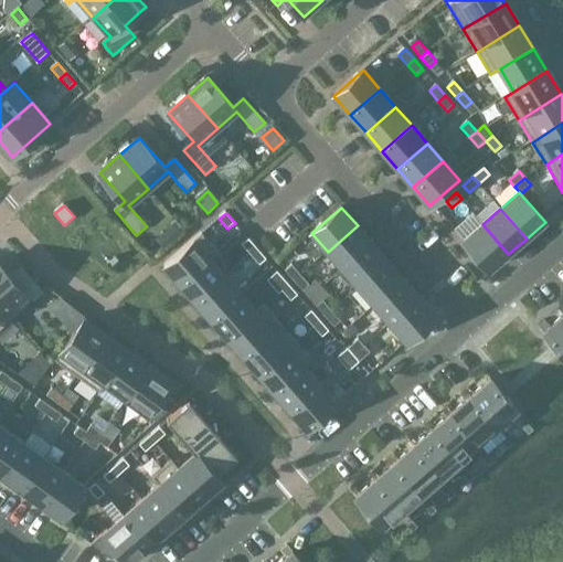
[(177,224),(171,229),(180,239),(184,234),(177,224)]
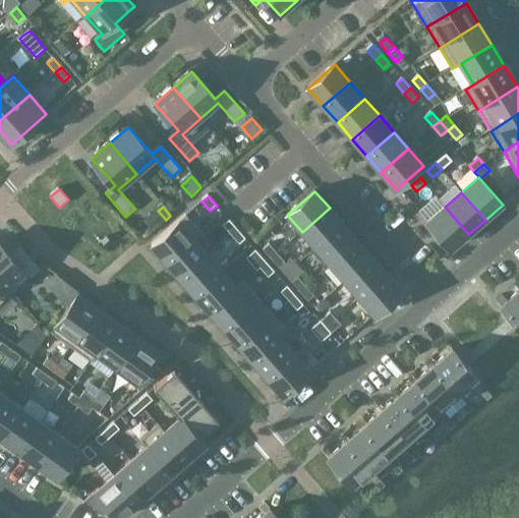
[(468,234),(445,207),(427,222),(452,249),(468,234)]
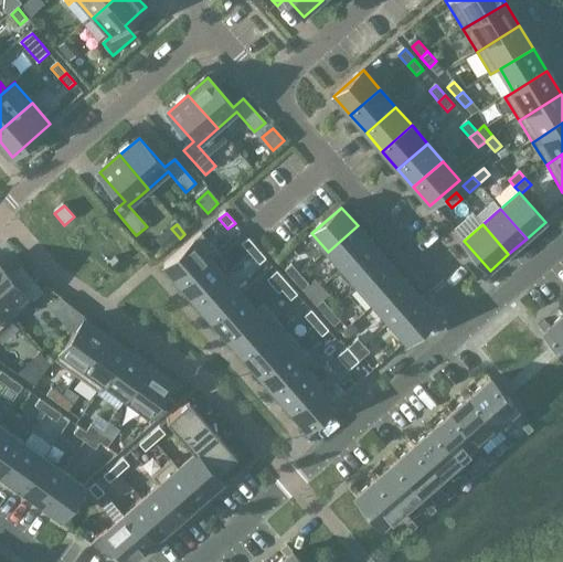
[(373,244),(358,225),(328,252),(343,269),(373,244)]
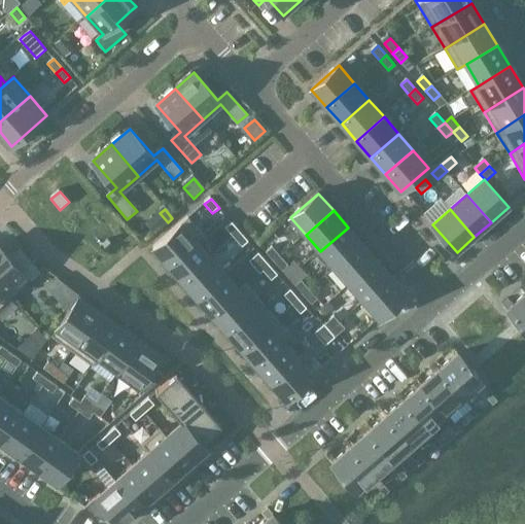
[(169,266),(204,236),(188,218),(153,248),(169,266)]
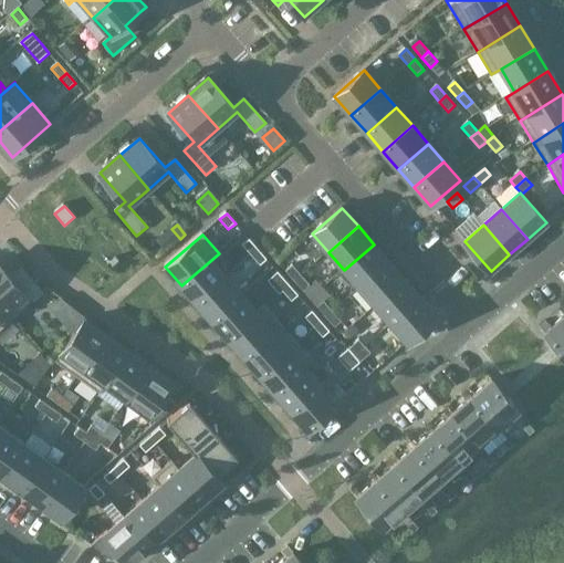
[(242,246),(251,256),(259,250),(250,240),(242,246)]
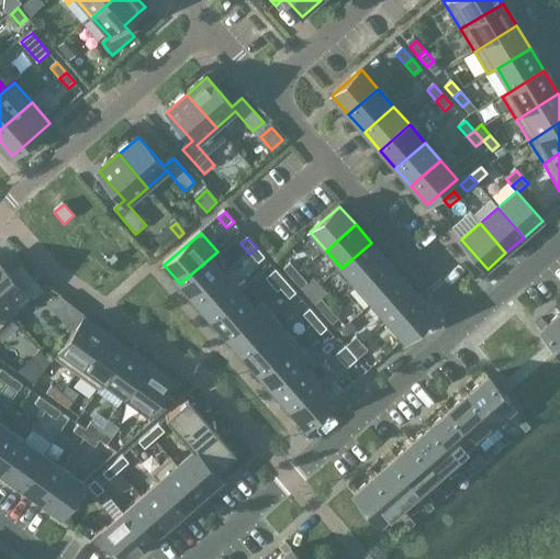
[(387,260),(371,243),(342,268),(358,287),(387,260)]
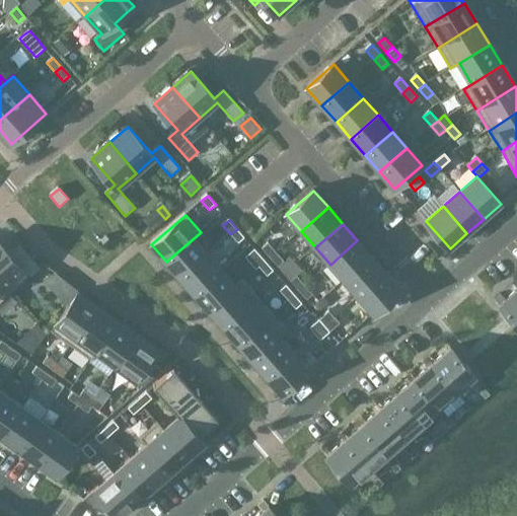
[(245,238),(237,229),(230,234),(238,243),(245,238)]
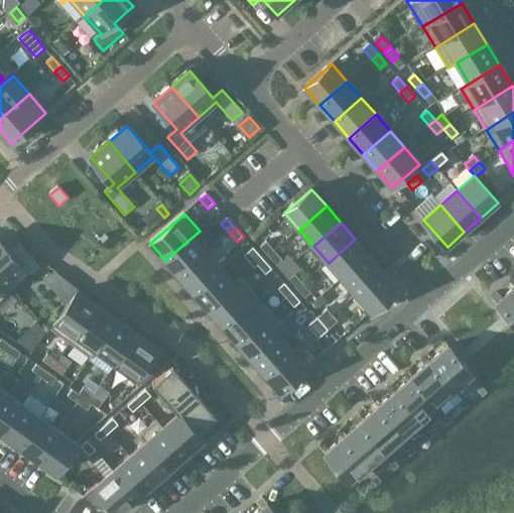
[(179,277),(207,253),(193,238),(200,231),(165,260),(179,277)]
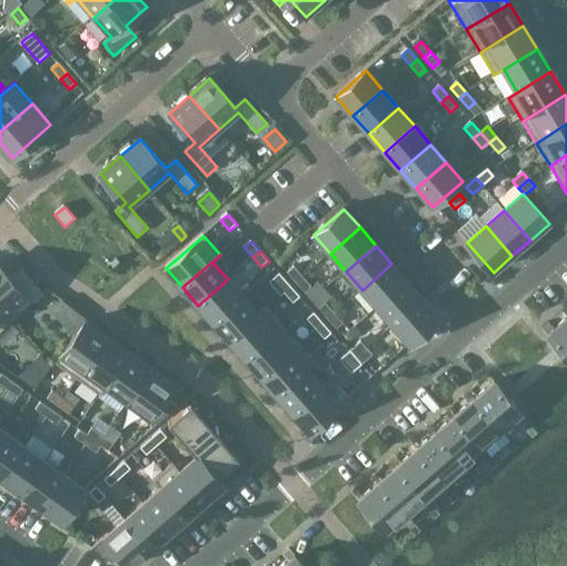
[(391,264),(362,290),(378,308),(407,281),(391,264)]
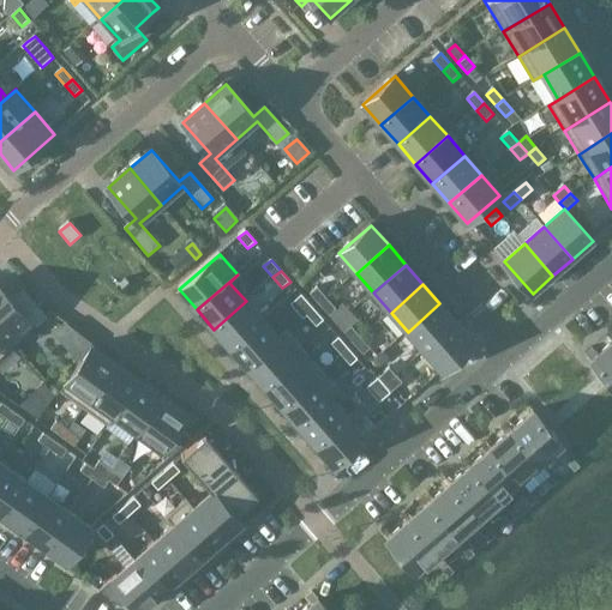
[(319,306),(328,299),(318,288),(310,295),(319,306)]
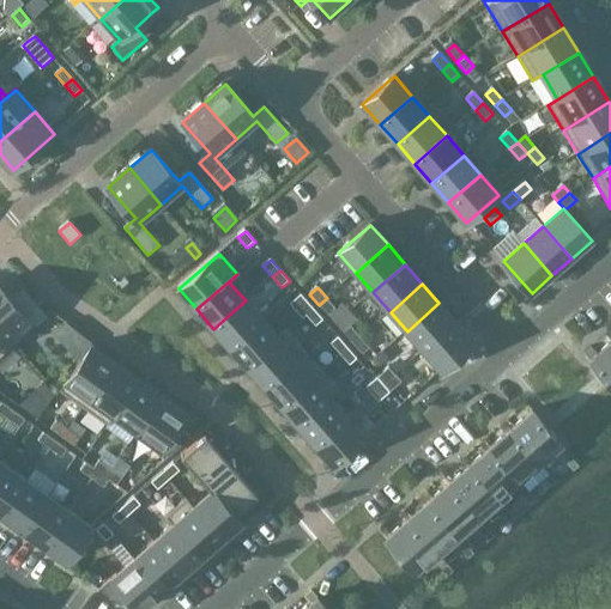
[(0,332),(14,348),(48,318),(28,294),(16,306),(0,288),(0,332)]
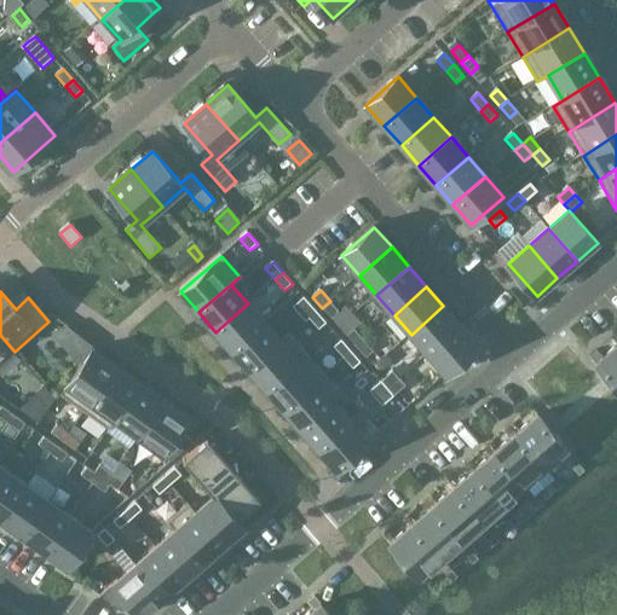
[(306,323),(310,319),(317,312),(304,297),(293,307),(306,323)]
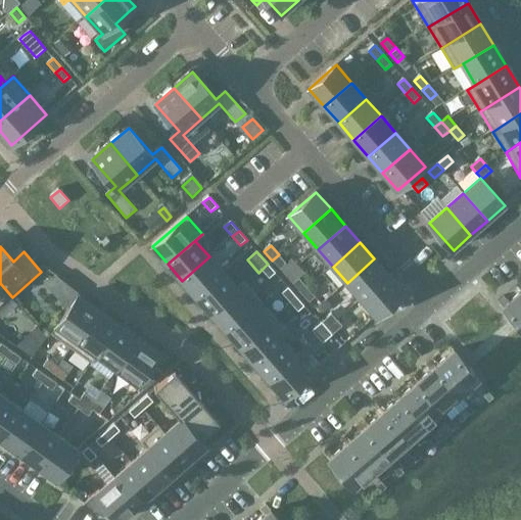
[(279,254),(272,261),(280,270),(287,264),(279,254)]
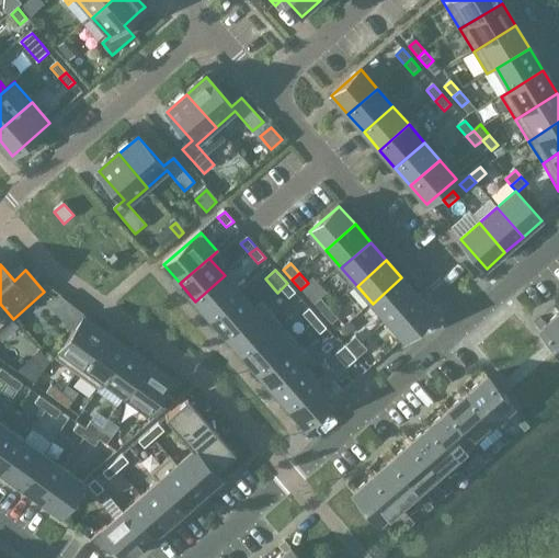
[(210,319),(240,293),(225,275),(195,302),(210,319)]
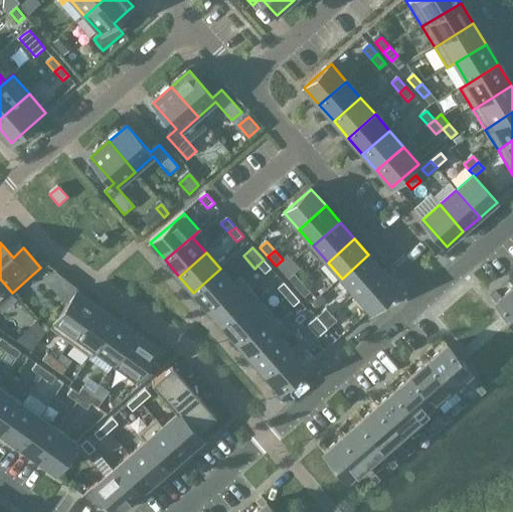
[(383,271),(368,254),(342,279),(356,295),(383,271)]
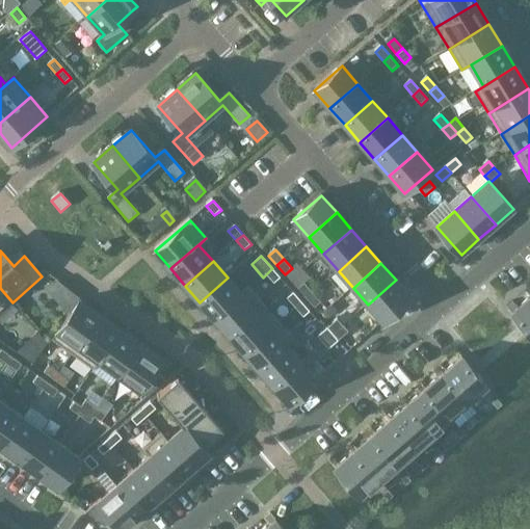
[(272,268),(266,274),(274,284),(281,279),(272,268)]
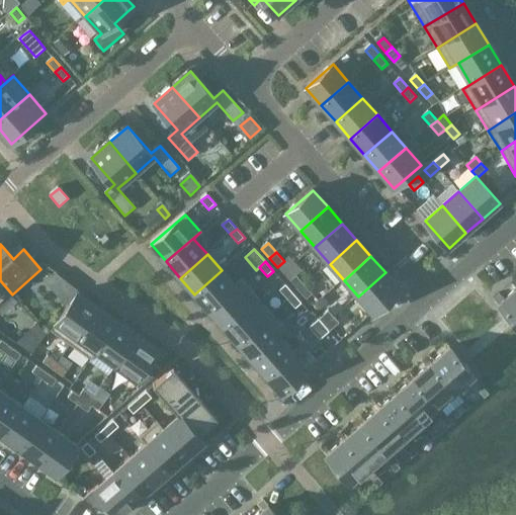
[(222,270),(194,294),(208,311),(243,281),(243,280),(235,286),(222,270)]
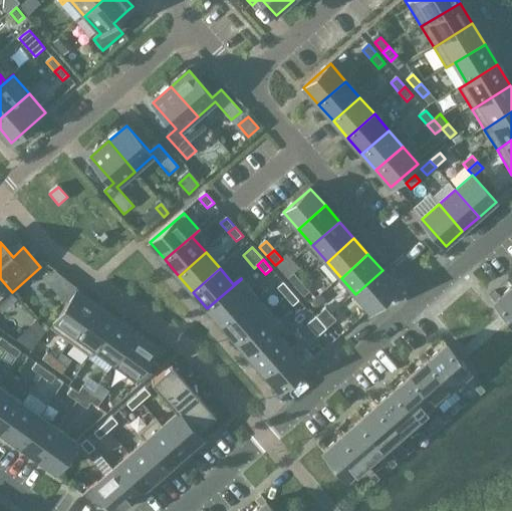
[(398,287),(382,270),(355,294),(370,311),(398,287)]
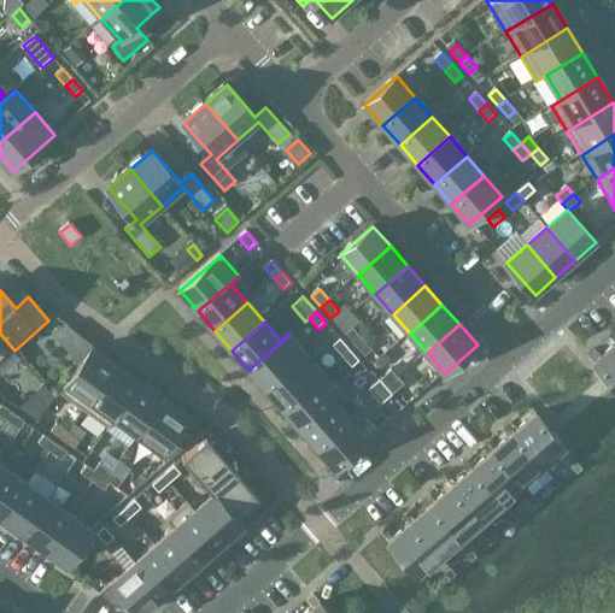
[(356,346),(363,340),(353,329),(346,335),(356,346)]
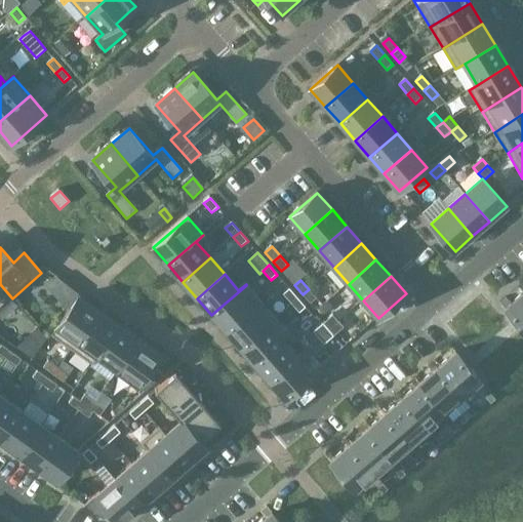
[(0,309),(12,298),(0,284),(0,309)]
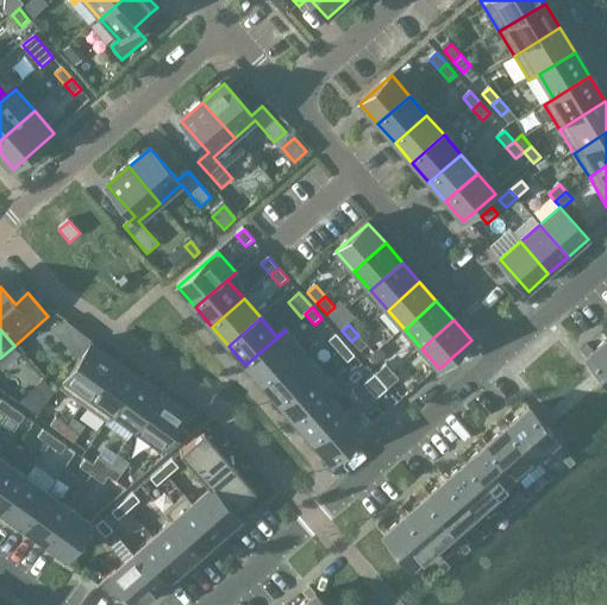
[(262,384),(304,350),(286,331),(245,365),(262,384)]
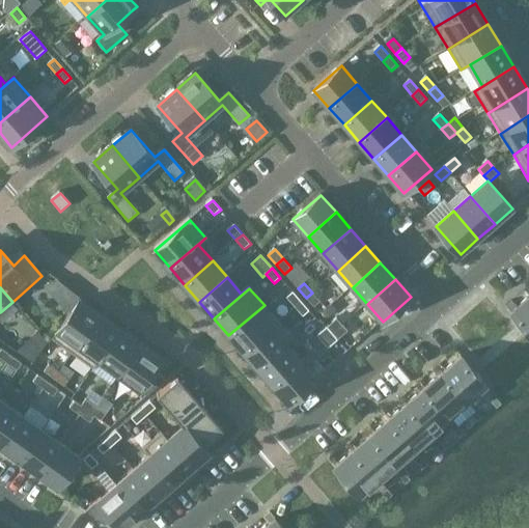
[(295,308),(302,302),(294,293),(286,299),(295,308)]
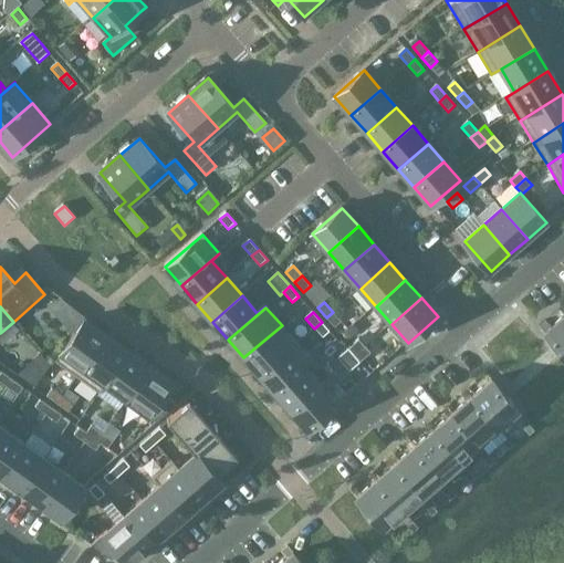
[(342,322),(333,312),(326,318),(335,327),(342,322)]
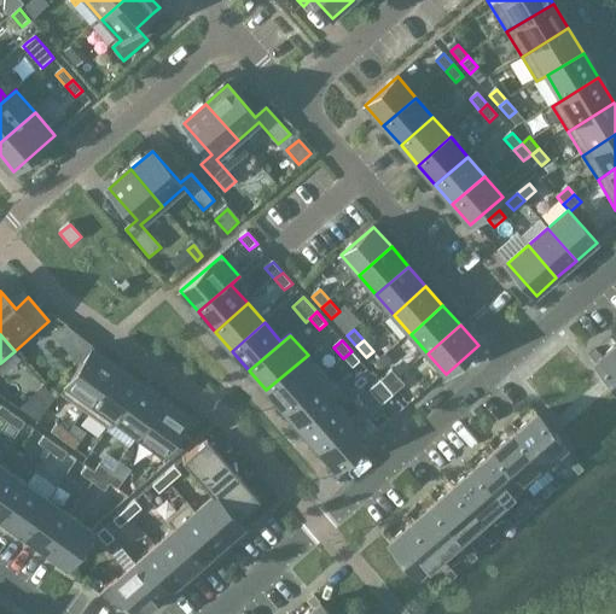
[(615,348),(596,364),(615,387),(615,348)]
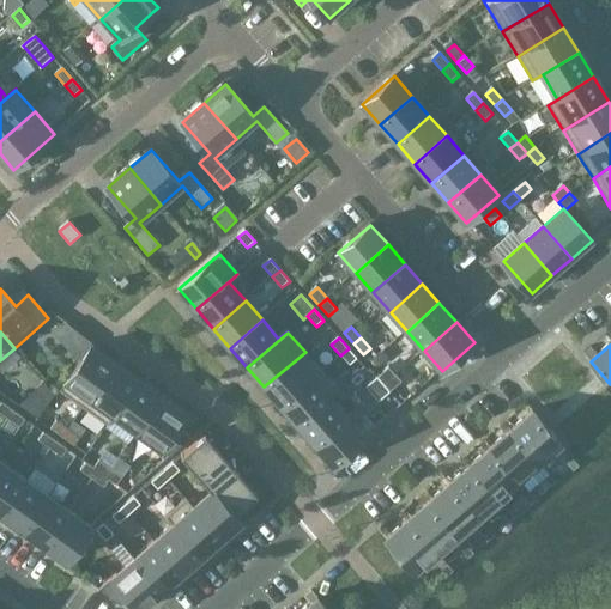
[(84,408),(115,365),(91,347),(60,391),(84,408)]
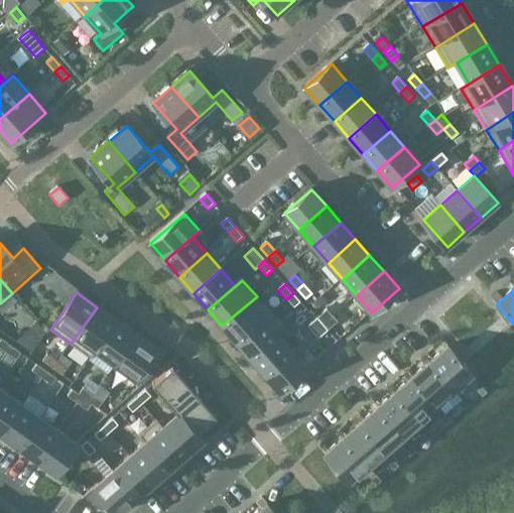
[(294,308),(300,302),(293,293),(286,299),(294,308)]
